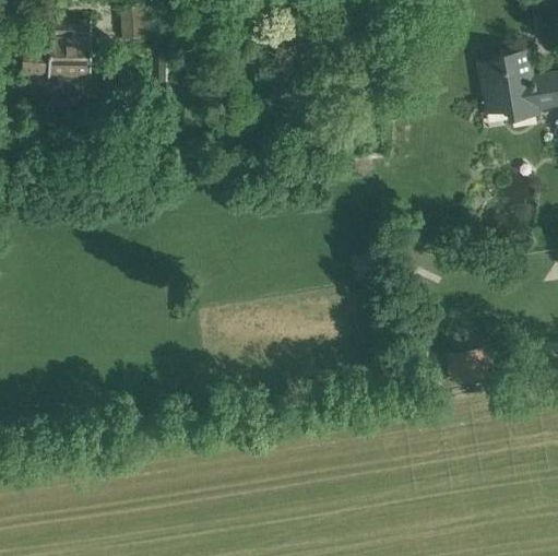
[(120,8),(122,40),(157,38),(155,6),(120,8)]
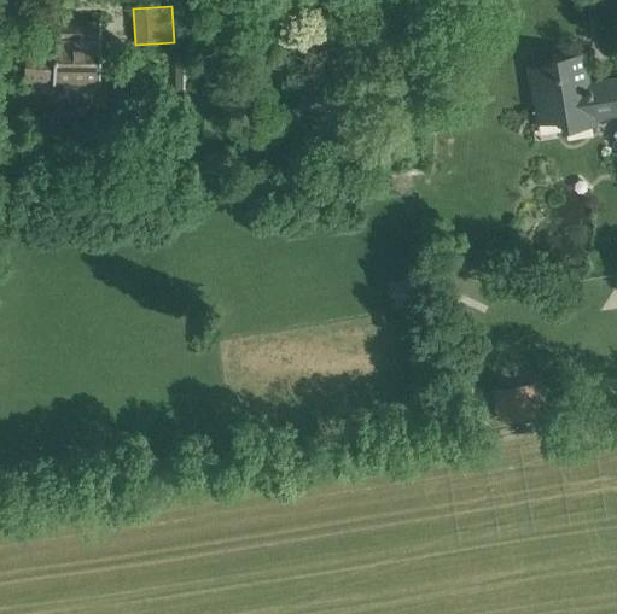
[(24,85),(53,86),(53,85),(100,86),(102,24),(53,24),(53,52),(25,51),(24,85)]
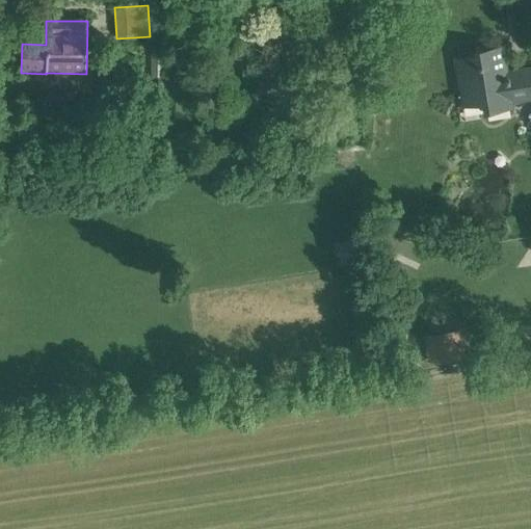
[(475,56),(454,59),(462,109),(482,105),(484,114),(513,109),(512,104),(530,100),(530,69),(507,74),(503,49),(474,53),(475,56)]
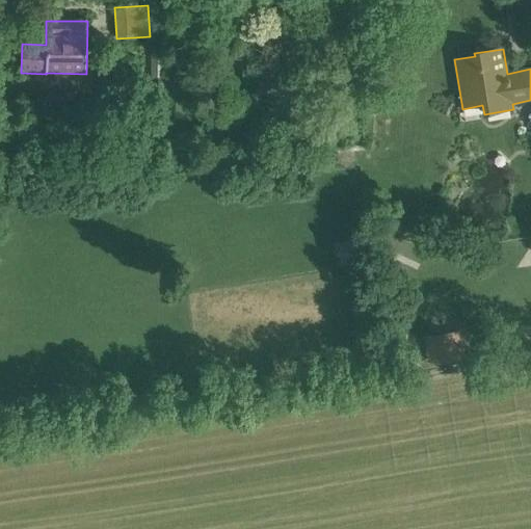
[(452,335),(425,340),(429,367),(457,362),(452,335)]
